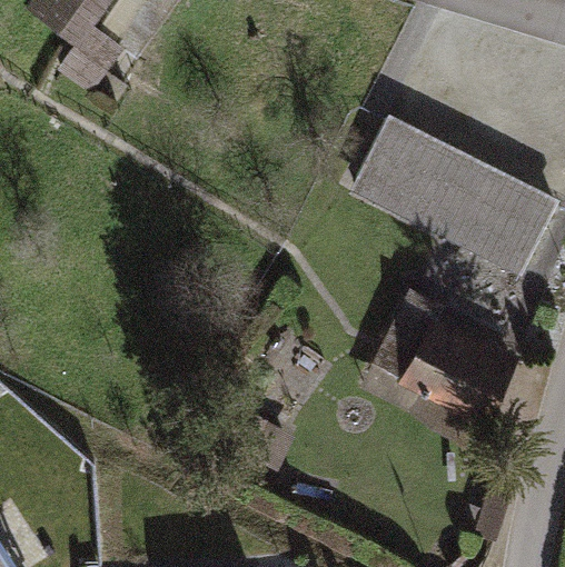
[(21,0),(17,6),(63,40),(49,58),(80,81),(109,42),(77,18),(90,0),(21,0)]
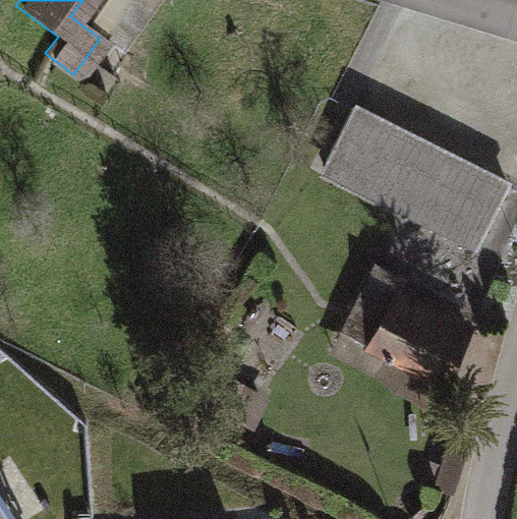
[(116,0),(101,20),(135,45),(167,0),(116,0)]
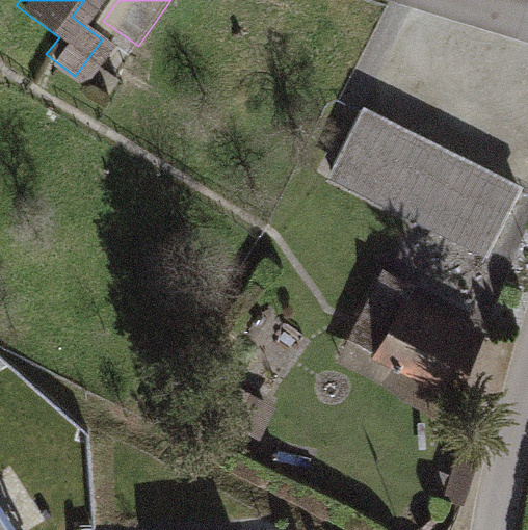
[(520,186),(364,106),(330,173),(485,254),(520,186)]
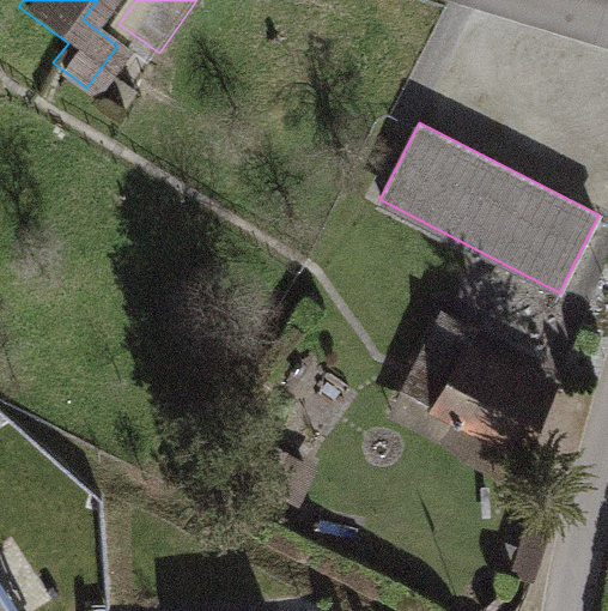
[(439,312),(400,389),(518,449),(552,382),(469,340),(475,328),(439,312)]
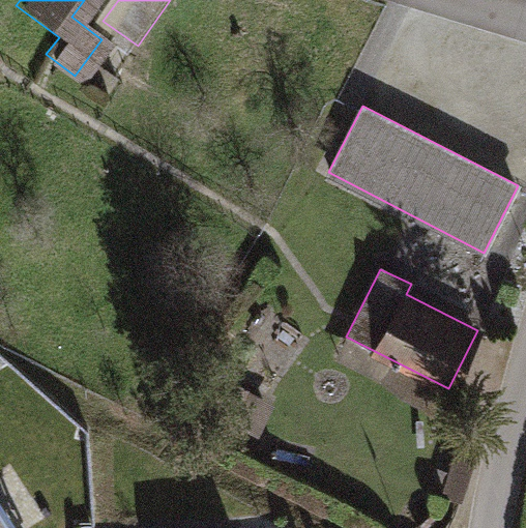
All buildings are outlined.
